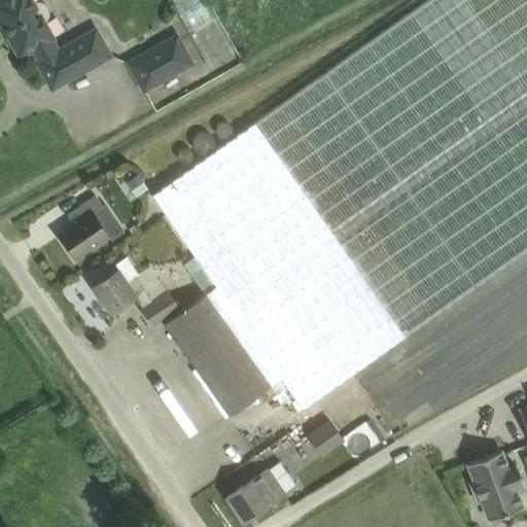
[(53,88),(110,55),(96,30),(58,50),(50,38),(53,37),(44,22),(47,19),(49,15),(49,10),(48,6),(45,3),(41,1),(37,1),(33,2),(31,0),(0,0),(0,19),(21,56),(33,48),(40,61),(38,62),(53,88)]
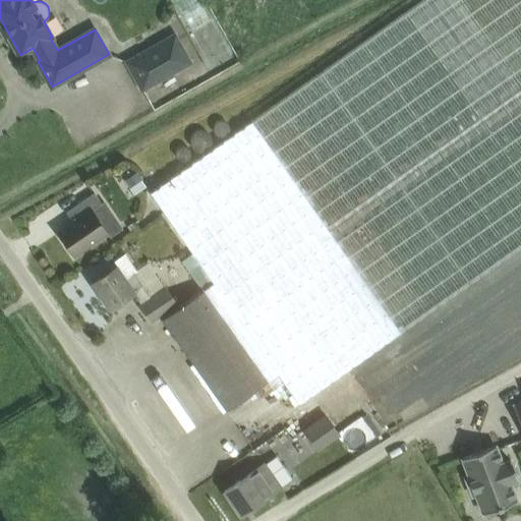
[(162,319),(227,410),(278,373),(299,403),(520,246),(520,0),(423,0),(151,192),(193,252),(182,261),(203,290),(162,319)]
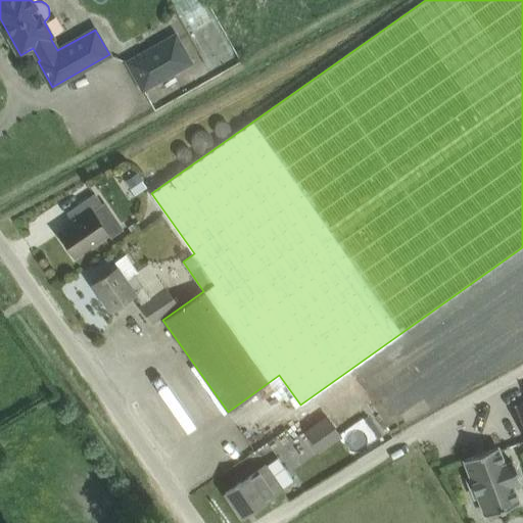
[(143,92),(194,63),(176,32),(125,60),(143,92)]
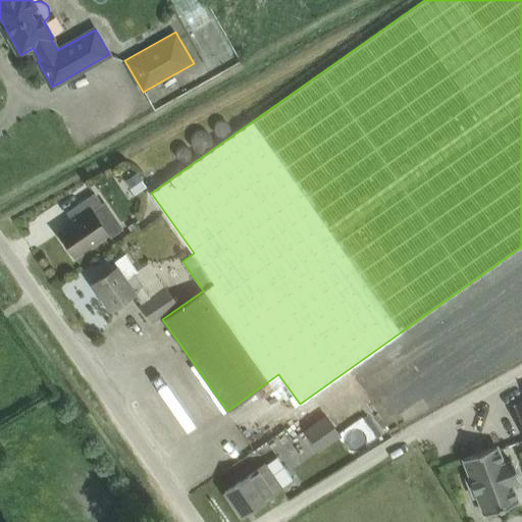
[(124,180),(135,195),(147,187),(137,172),(124,180)]
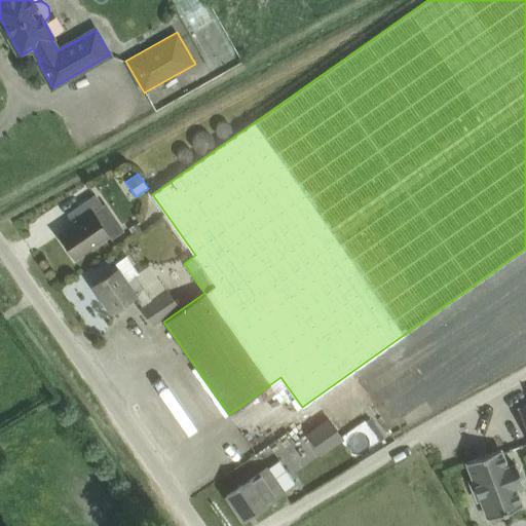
[(75,257),(83,252),(109,234),(94,211),(103,204),(96,194),(74,209),(81,219),(60,234),(75,257)]
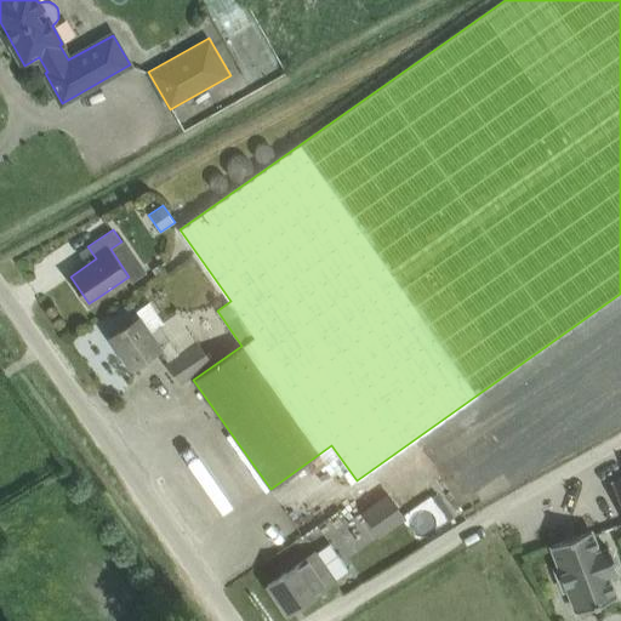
[(181,382),(200,369),(212,362),(199,342),(182,354),(171,339),(161,324),(164,323),(149,301),(135,312),(138,318),(110,336),(131,366),(159,348),(169,363),(169,364),(181,382)]
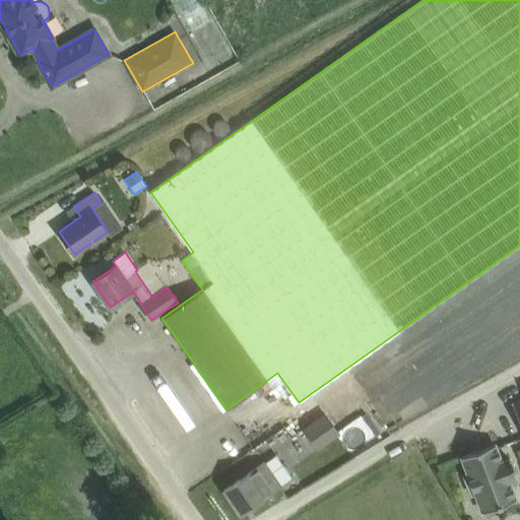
[(324,412),(303,428),(318,448),(338,433),(324,412)]
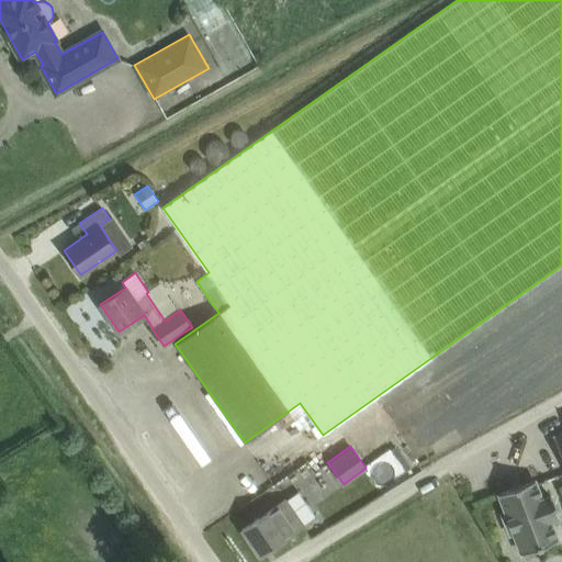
[(377,487),(406,478),(397,450),(368,461),(377,487)]
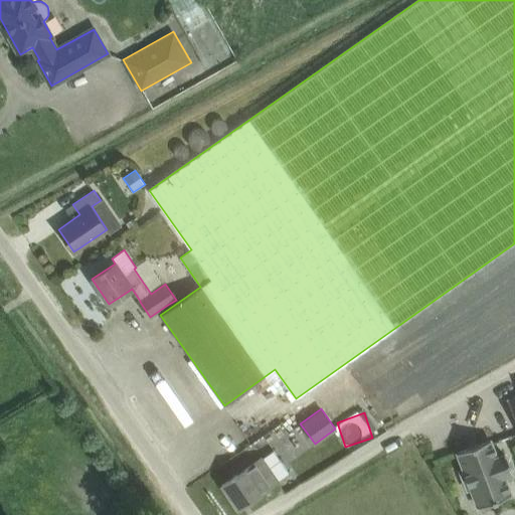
[(496,458),(489,441),(458,452),(465,470),(460,472),(467,490),(471,488),(479,507),(510,495),(502,476),(512,472),(505,455),(496,458)]
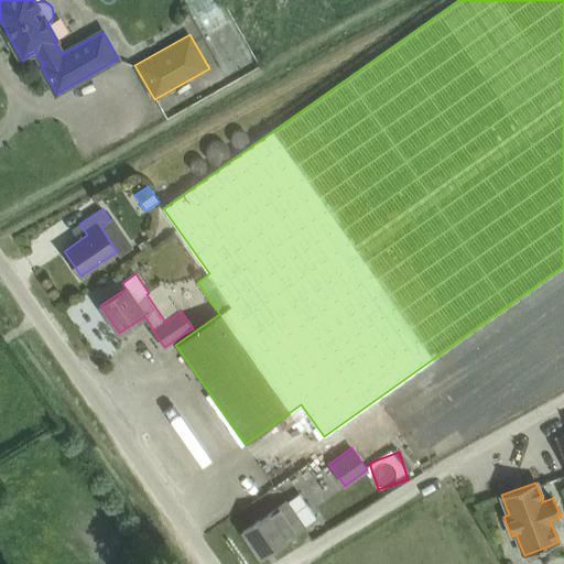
[(261,556),(270,550),(303,527),(286,502),(243,531),(261,556)]
